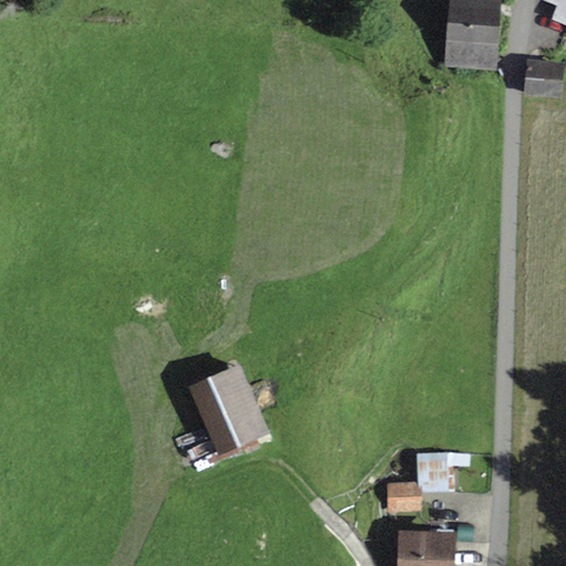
[(495,70),(500,1),(480,0),(449,0),(444,65),(495,70)]
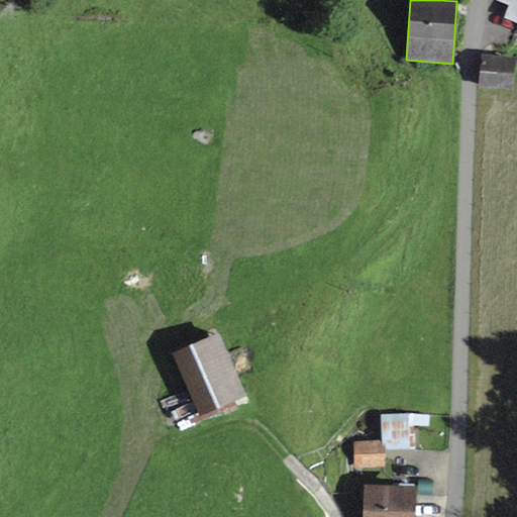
[(516,0),(495,0),(510,6),(505,19),(516,23),(516,0)]
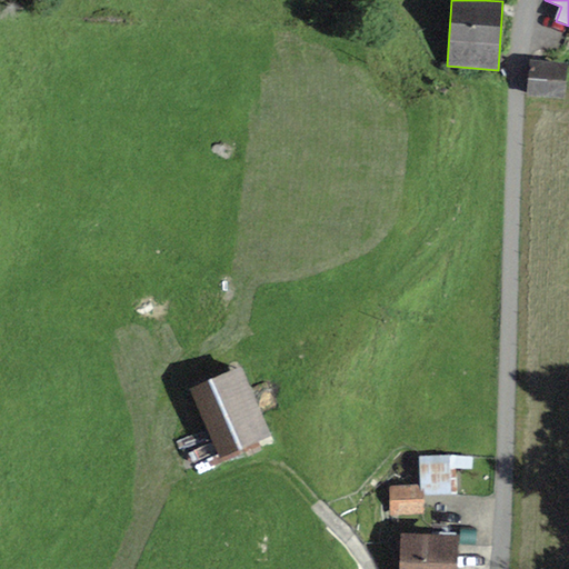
[(566,99),(568,63),(531,62),(529,97),(566,99)]
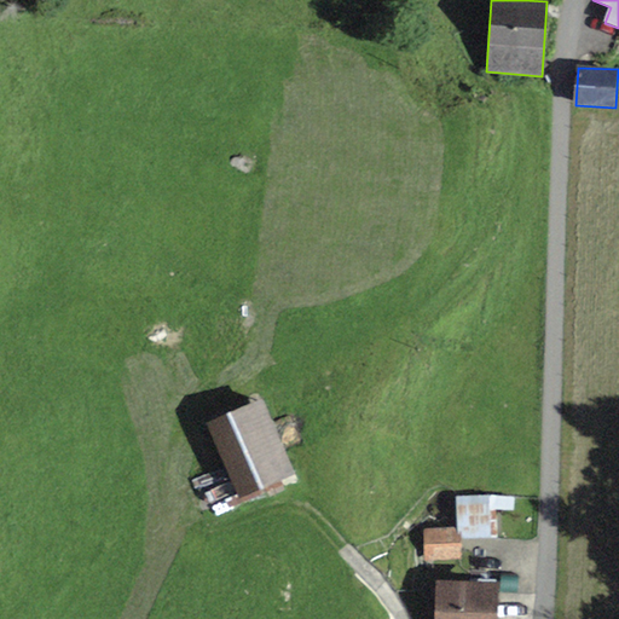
[(294,473),(261,398),(206,422),(238,497),(294,473)]
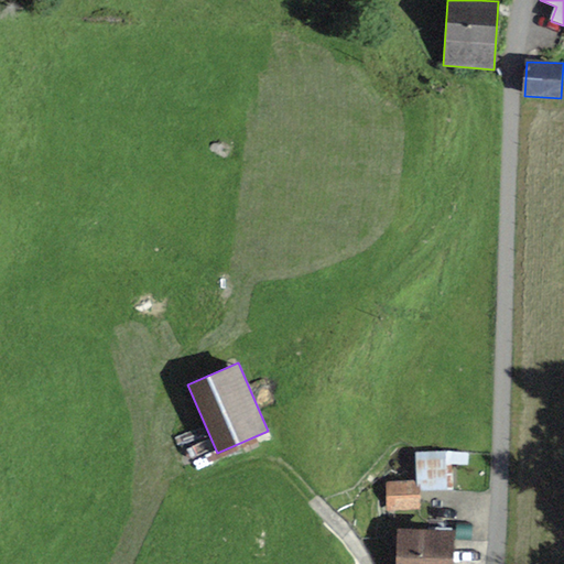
[(387,511),(421,510),(419,480),(384,481),(387,511)]
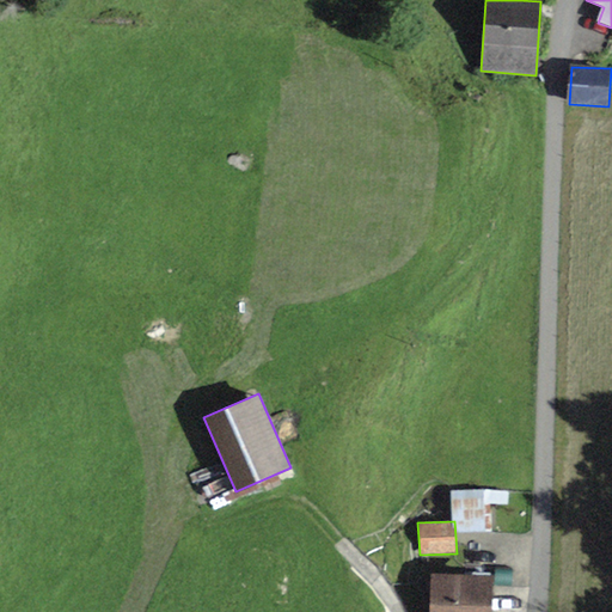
[(491,611),(494,575),(430,573),(428,611),(491,611)]
